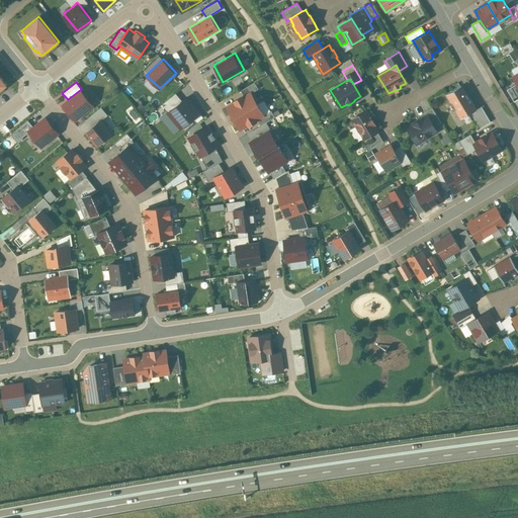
[(241,90),(245,96),(250,92),(258,88),(255,82),(241,90)]
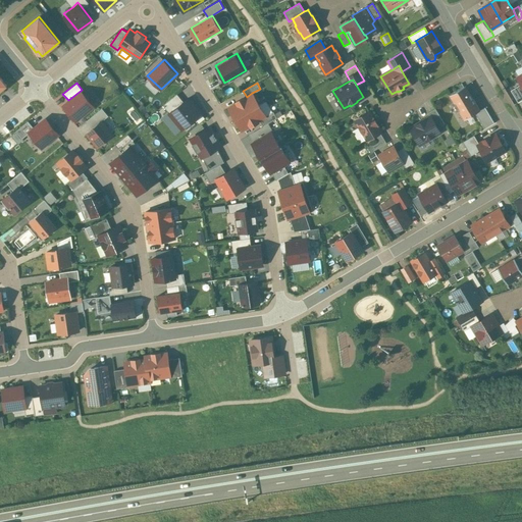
[(521,99),(521,86),(521,84),(510,90),(517,102),(521,99)]
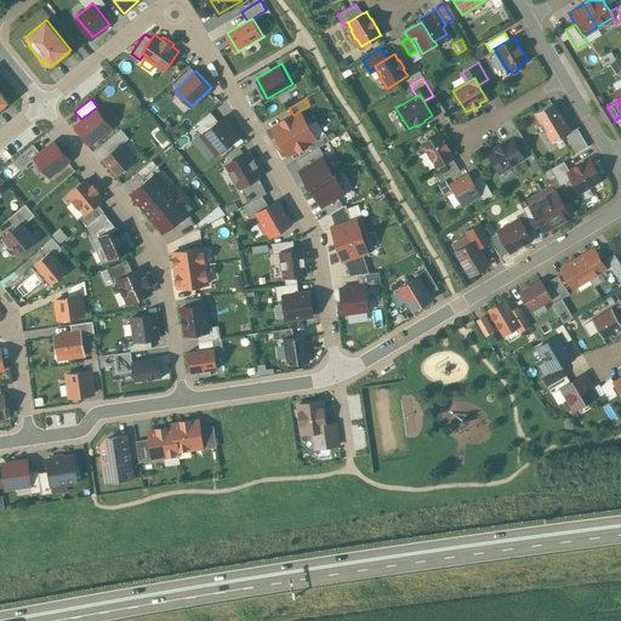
[(553,102),(534,113),(540,123),(541,121),(547,132),(546,132),(552,142),(564,135),(570,131),(553,102)]
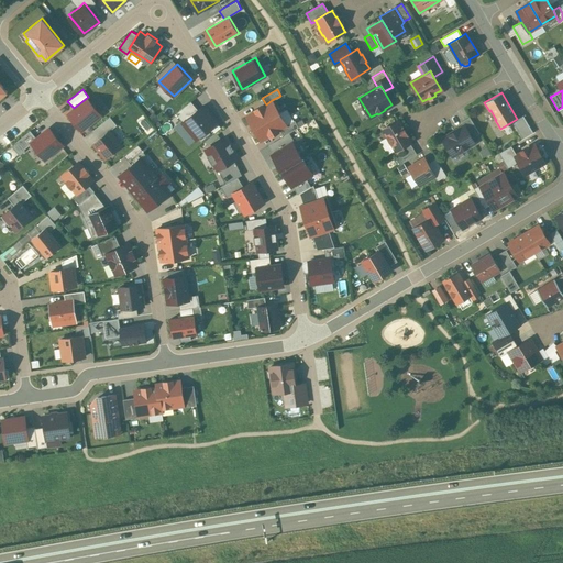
[(74,108),(68,112),(81,130),(102,114),(88,97),(74,108)]
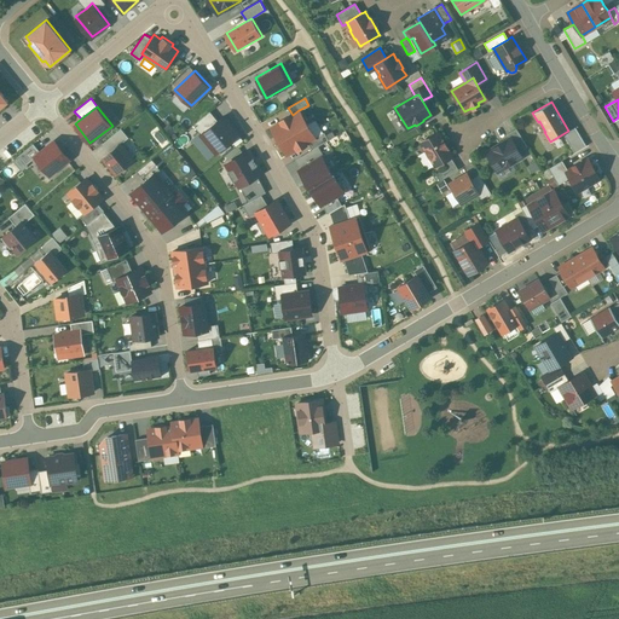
[(194,125),(202,133),(219,120),(210,110),(194,125)]
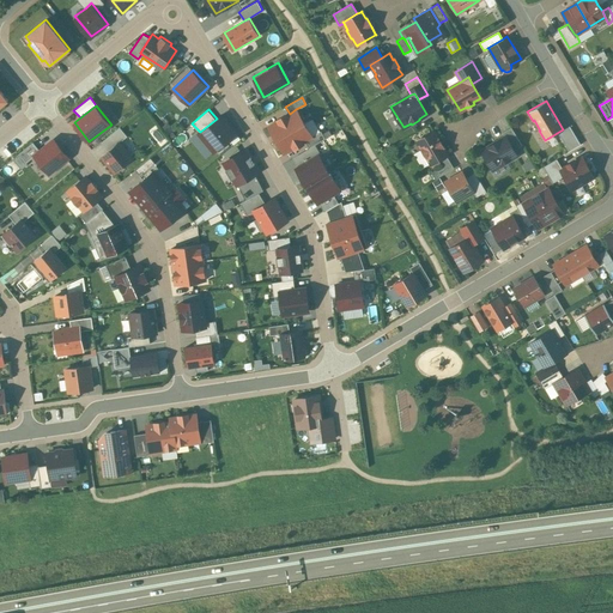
[(290,114),(269,125),(278,139),(304,123),(296,109),(290,114)]
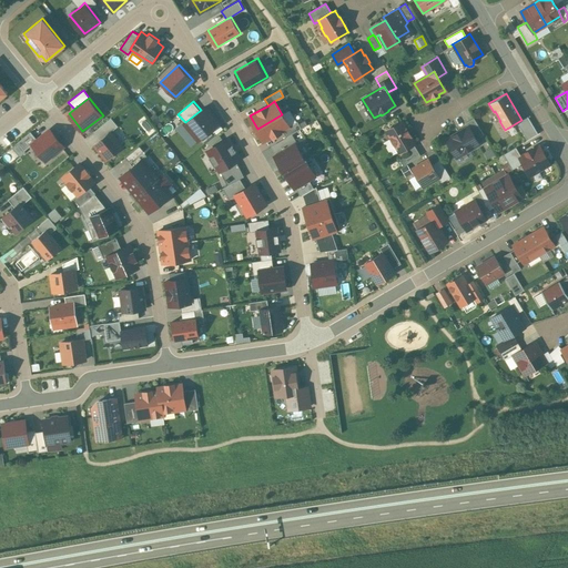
[(221,121),(208,104),(201,110),(185,122),(184,123),(198,140),(221,121)]
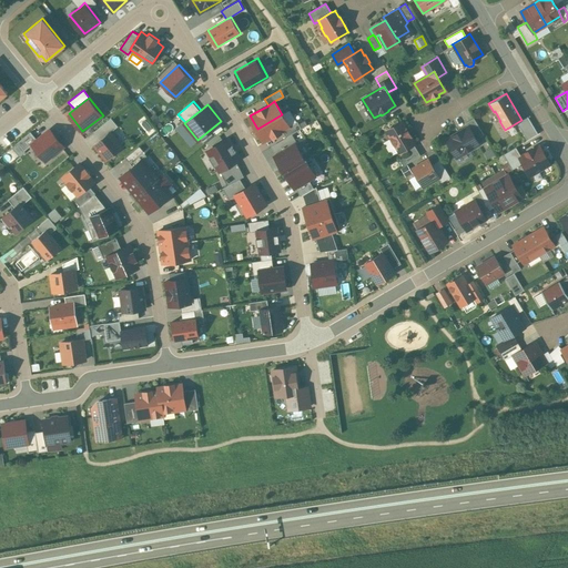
[(282,114),(257,129),(265,141),(290,128),(282,114)]
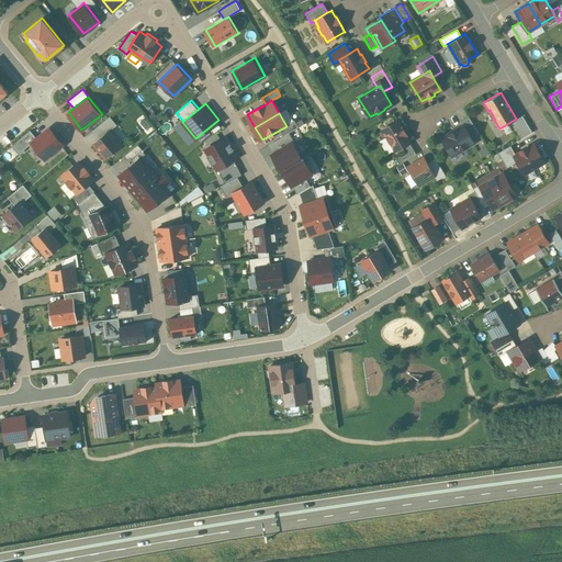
[(516,119),(510,122),(521,138),(531,132),(521,115),(516,119)]
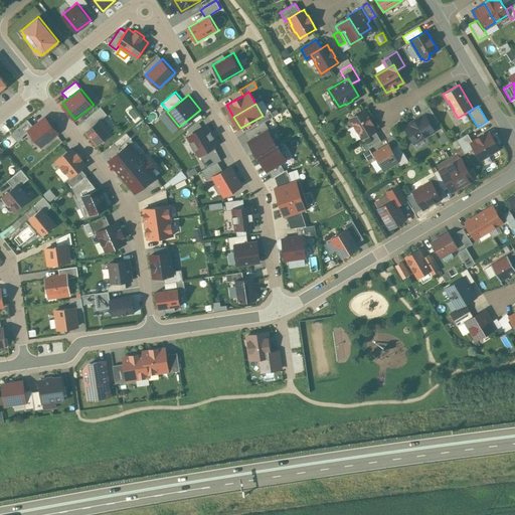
[(102,107),(86,119),(91,126),(101,118),(107,114),(102,107)]
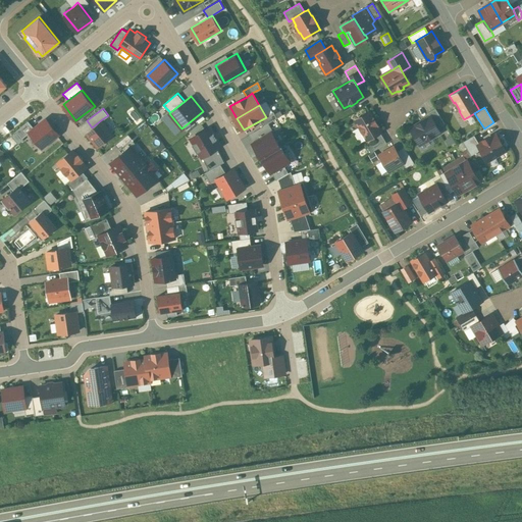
[(427,113),(429,116),(429,115),(437,128),(444,123),(434,108),(427,113)]
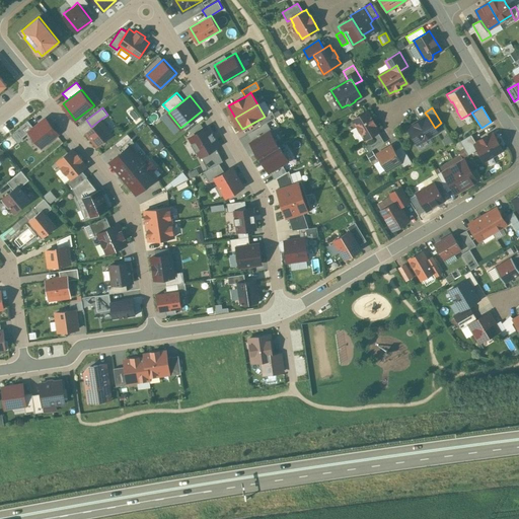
[(366,110),(353,120),(365,139),(378,131),(366,110)]
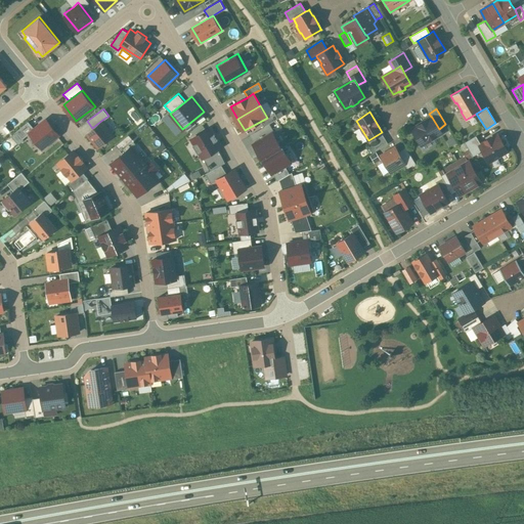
[(431,117),(410,128),(421,145),(441,133),(439,129),(431,116),(431,117)]
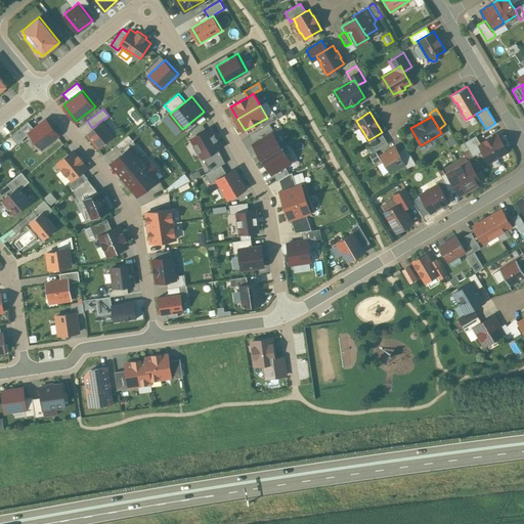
[(34,128),(29,132),(31,134),(42,148),(59,134),(46,118),(34,128)]
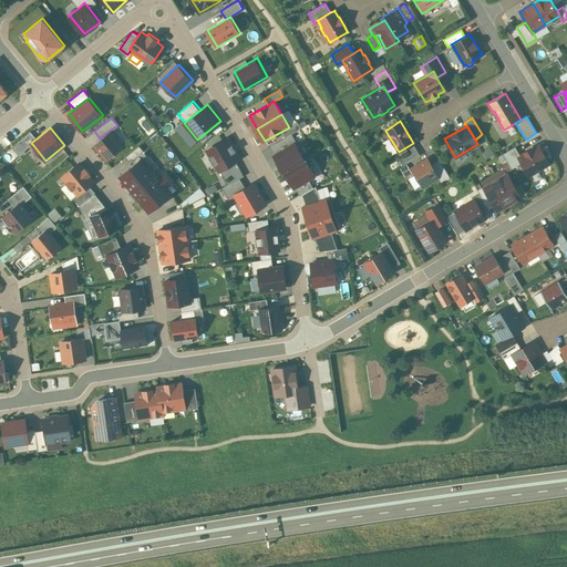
[(124,146),(111,130),(100,138),(94,144),(106,160),(124,146)]
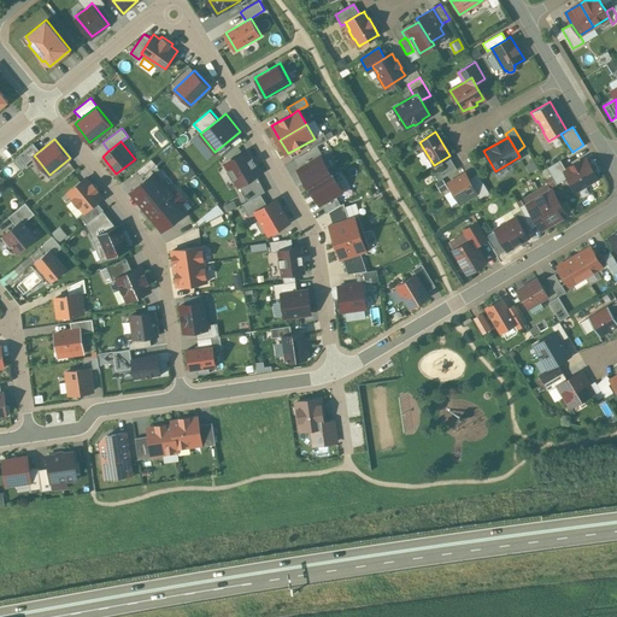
[(40,151),(33,142),(12,159),(22,170),(36,158),(34,156),(40,151)]
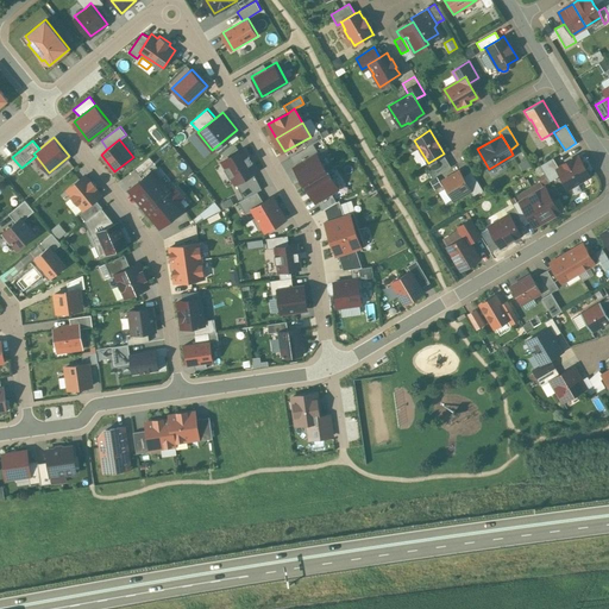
[(258,171),(245,148),(220,161),(233,184),(237,183),(255,174),(258,171)]
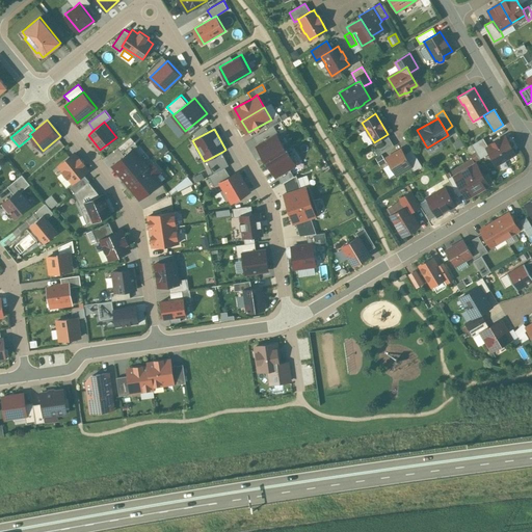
[(280,132),(258,144),(267,161),(289,148),(280,132)]
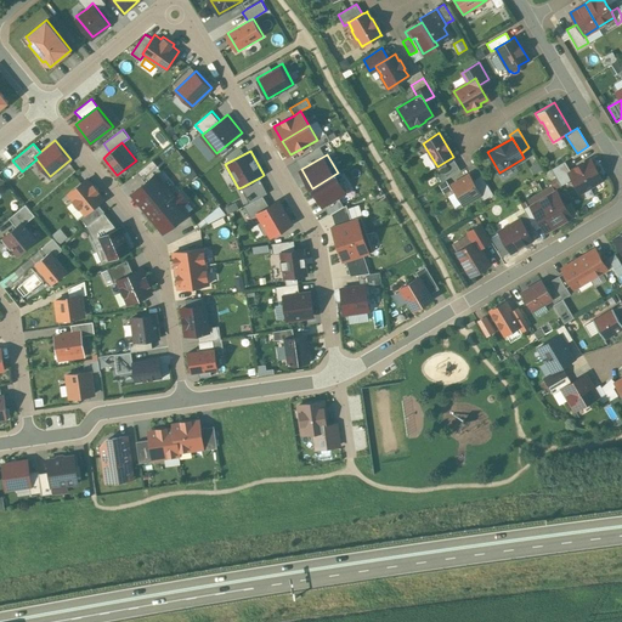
[(153,159),(139,171),(146,181),(154,175),(160,170),(153,159)]
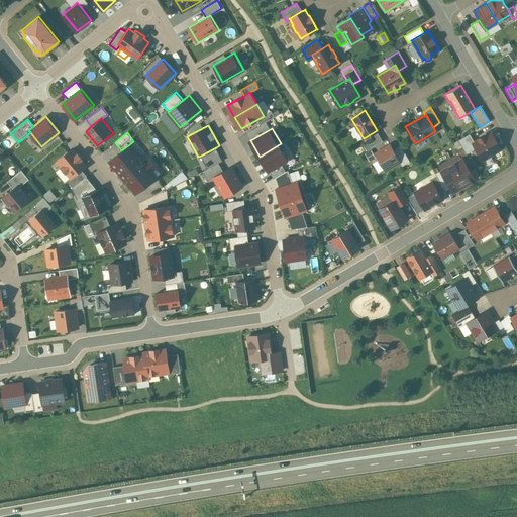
[(473,143),(474,142),(469,133),(457,140),(460,145),(466,153),(466,154),(476,148),(473,143)]
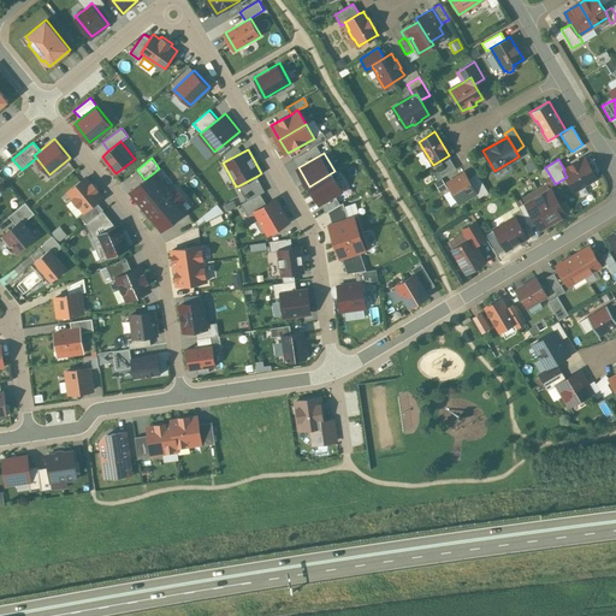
[(564,170),(563,171),(567,177),(574,189),(596,177),(584,159),(578,163),(576,161),(573,164),(569,166),(570,167),(564,170)]
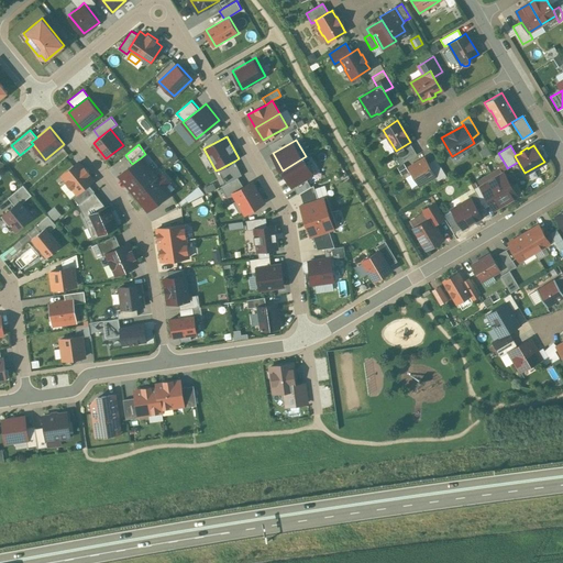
[(306,156),(283,170),(291,186),(316,173),(306,156)]
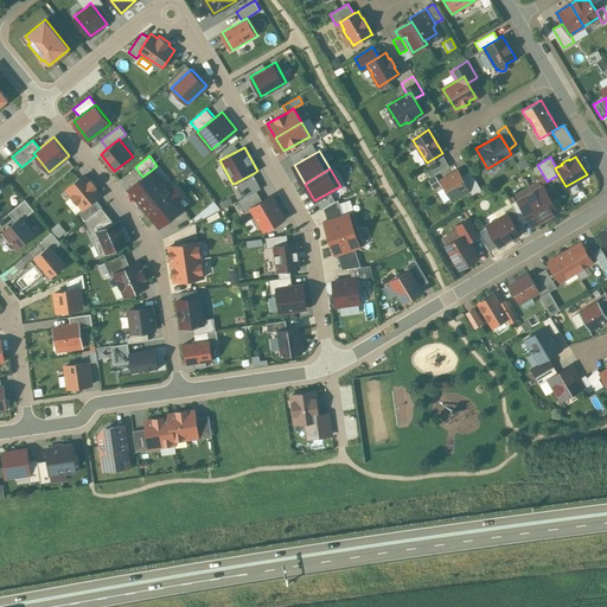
[(457,170),(440,180),(452,199),(468,190),(457,170)]
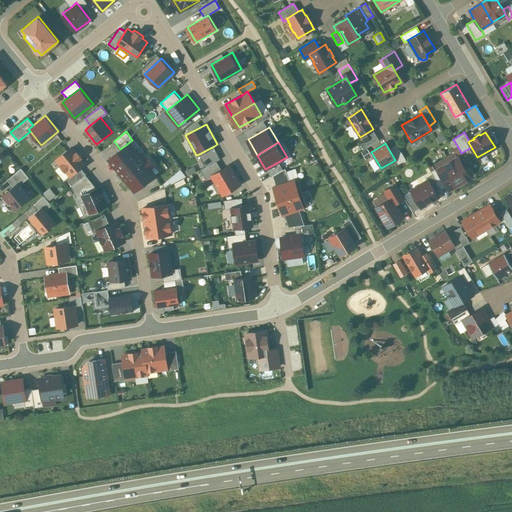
[(114,155),(109,158),(123,174),(140,160),(127,144),(120,149),(118,151),(114,155)]
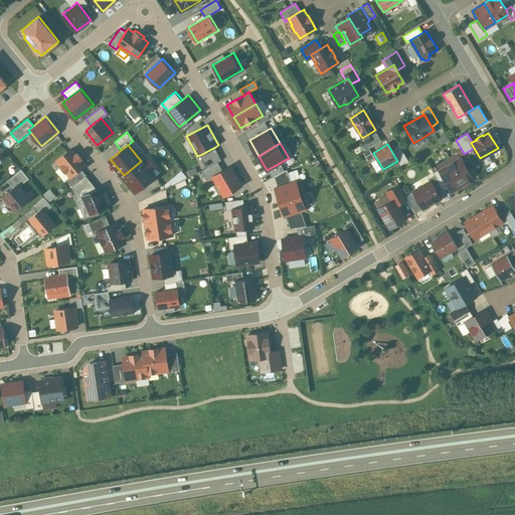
[(464,153),(459,145),(454,148),(459,156),(464,153)]
